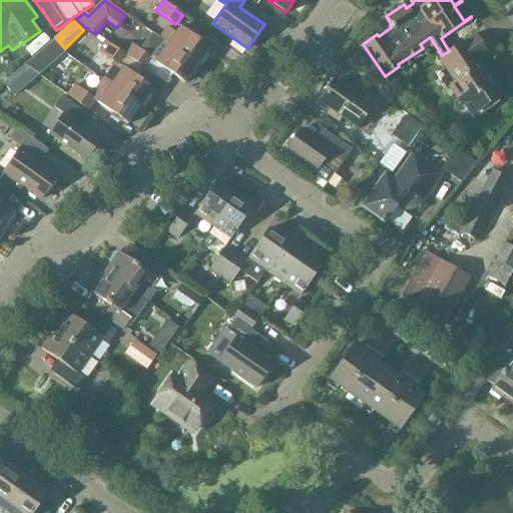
[(165,26),(158,37),(196,65),(208,48),(179,27),(175,33),(165,26)]
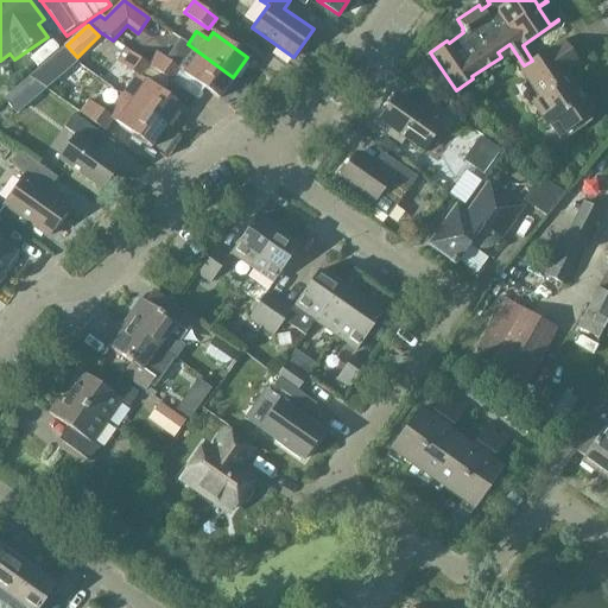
[(540,97),(532,102),(548,125),(561,143),(583,127),(600,115),(588,97),(580,102),(575,94),(576,84),(571,77),(570,78),(565,71),(580,62),(564,39),(532,61),(524,65),(520,68),(540,97)]
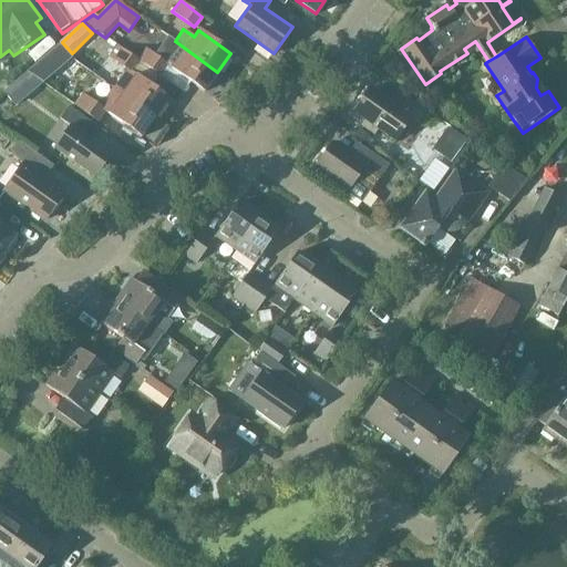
[(203,92),(217,72),(175,41),(165,55),(175,62),(171,68),(203,92)]
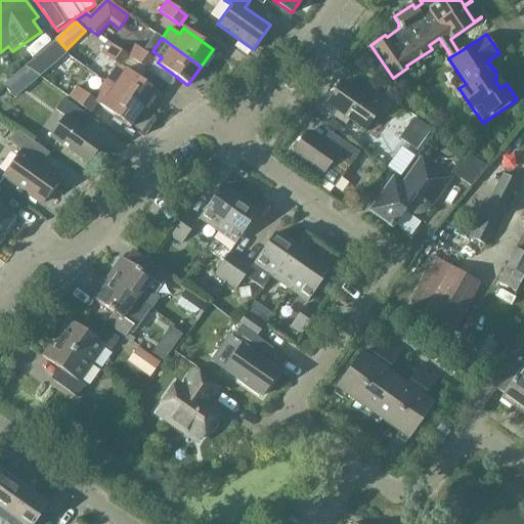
[(129,57),(127,56),(107,43),(100,52),(117,64),(104,81),(113,87),(142,108),(156,90),(126,69),(125,70),(122,67),(129,57)]
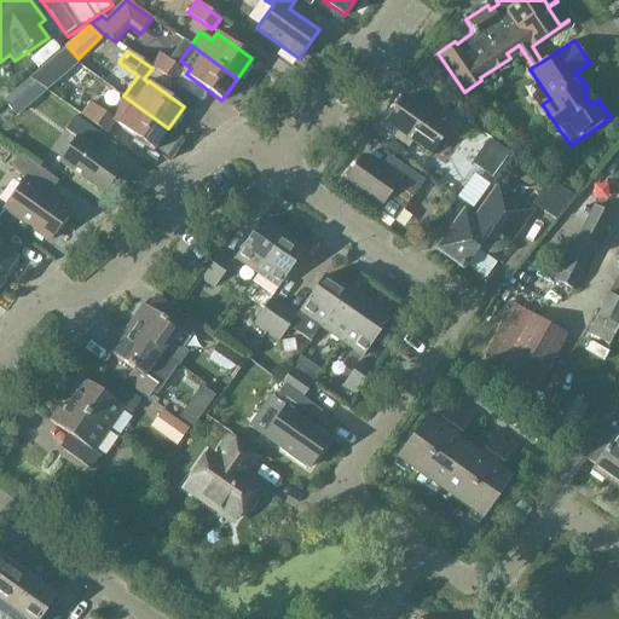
[(160,53),(150,67),(152,68),(173,84),(183,70),(160,53)]
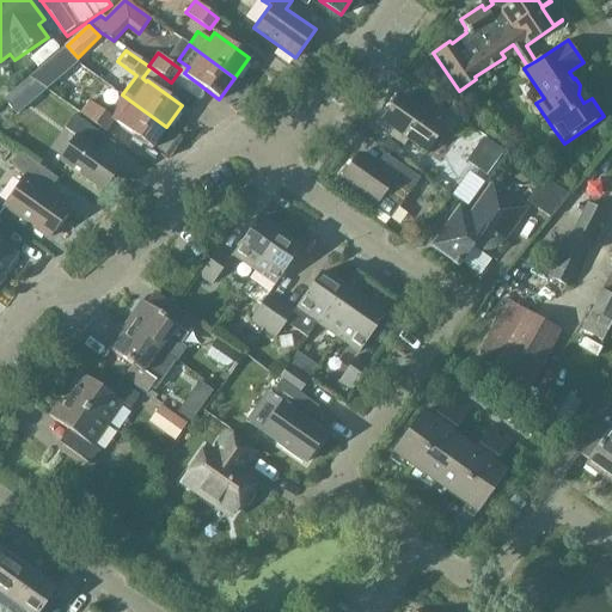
[(43,66),(32,75),(47,86),(54,80),(43,66)]
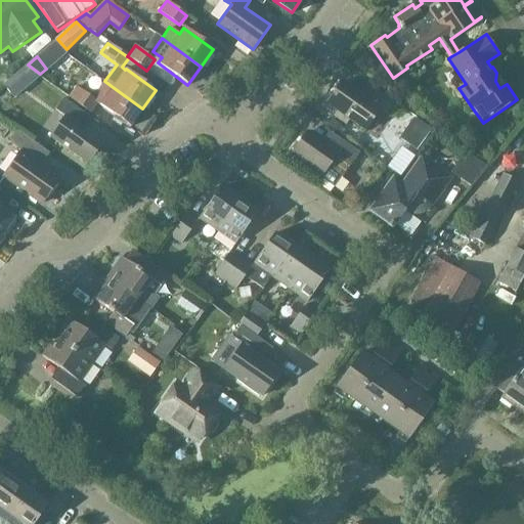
[(26,67),(18,72),(29,83),(38,76),(26,67)]
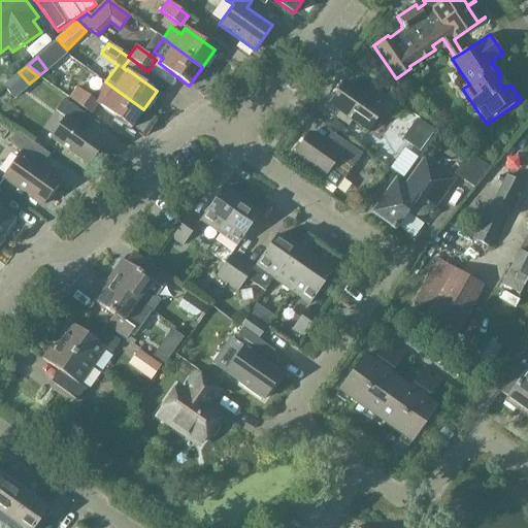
[(113,88),(105,81),(93,99),(97,102),(97,103),(130,128),(143,109),(113,88)]
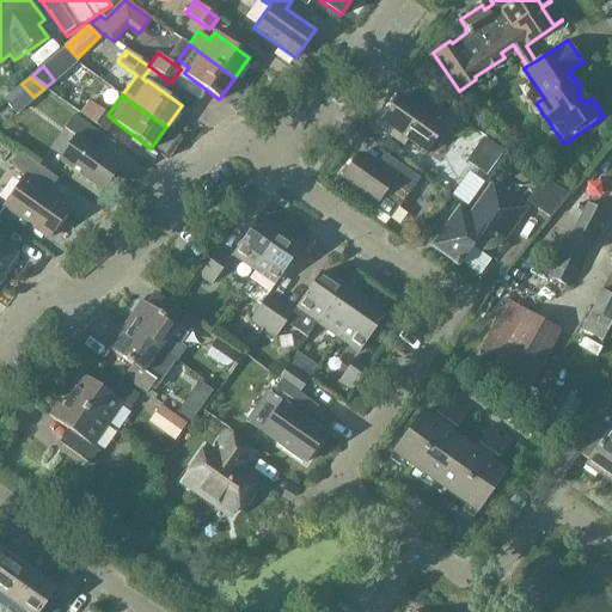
[(451,133),(459,121),(428,98),(420,110),(399,96),(381,121),(424,152),(442,127),(451,133)]
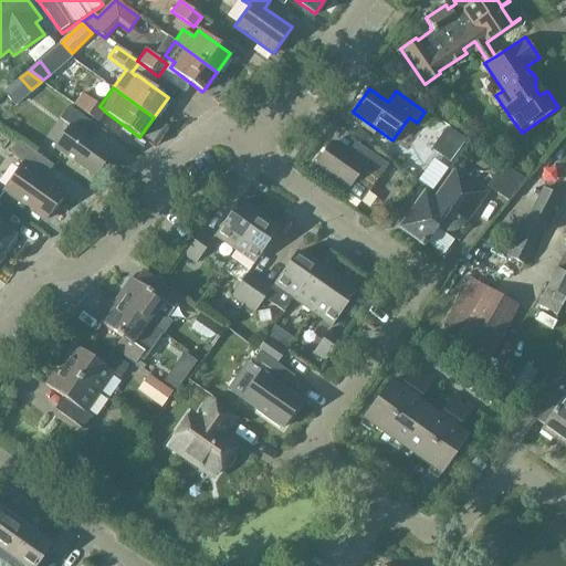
[(104,111),(104,109),(100,106),(82,94),(74,105),(96,121),(104,111)]
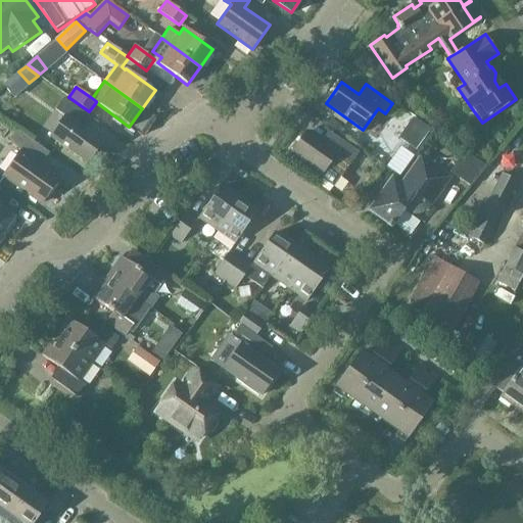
[(64,116),(50,136),(88,163),(103,142),(85,129),(92,119),(63,98),(55,109),(64,116)]
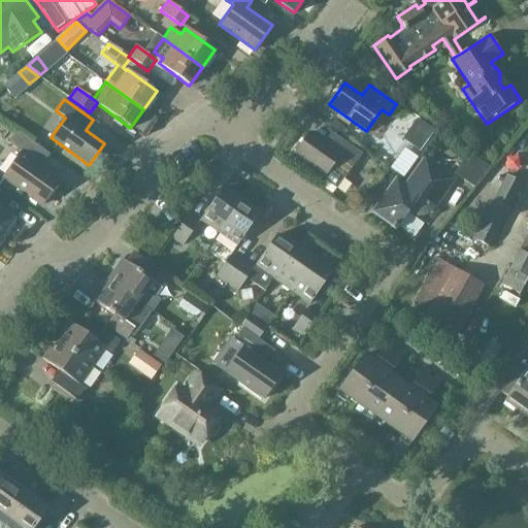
[(344,128),(333,120),(327,128),(338,136),(344,128)]
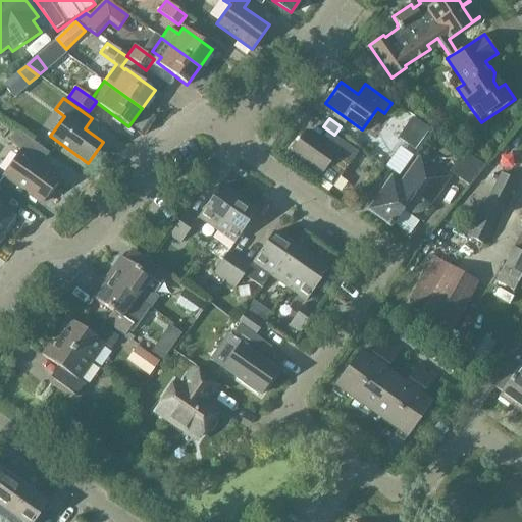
[(35,143),(32,141),(17,129),(8,141),(21,151),(3,175),(40,203),(59,177),(28,153),(35,143)]
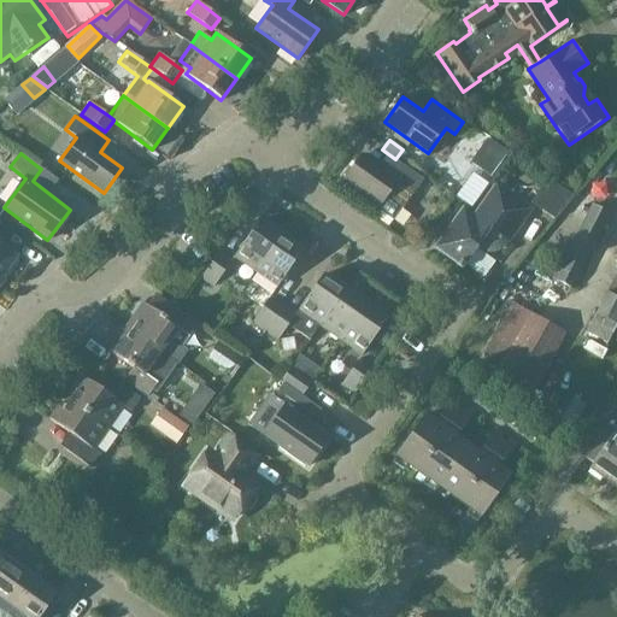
[(401,209),(422,180),(397,162),(387,176),(359,157),(342,181),(378,207),(385,198),(401,209)]
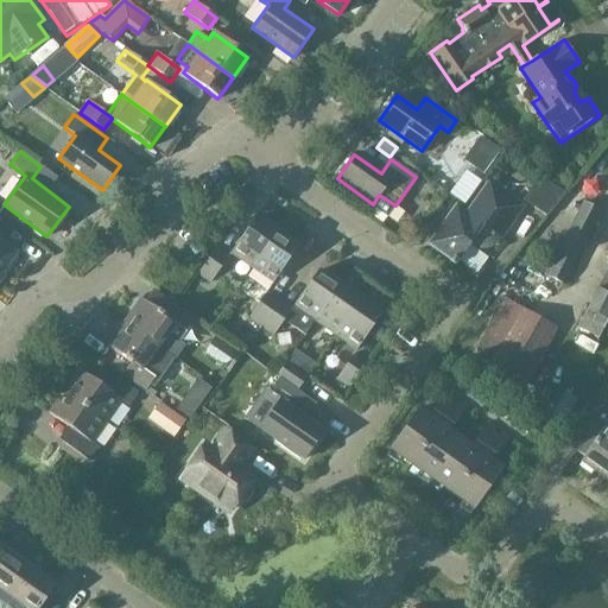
[(545,217),(563,194),(539,177),(521,200),(545,217)]
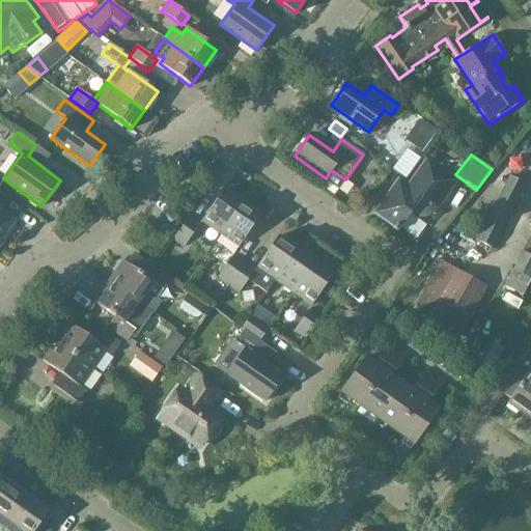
[(432,212),(436,208),(455,180),(426,160),(407,188),(397,182),(375,213),(394,226),(392,228),(397,232),(409,215),(408,215),(410,213),(413,215),(417,216),(421,216),(425,216),(429,214),(432,212)]
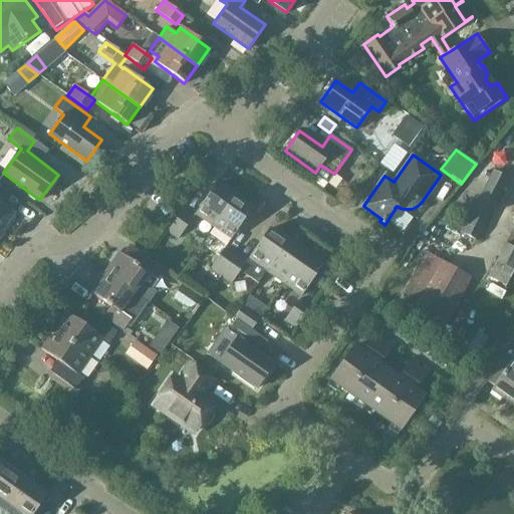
[(475,239),(506,179),(493,172),(461,232),(475,239)]
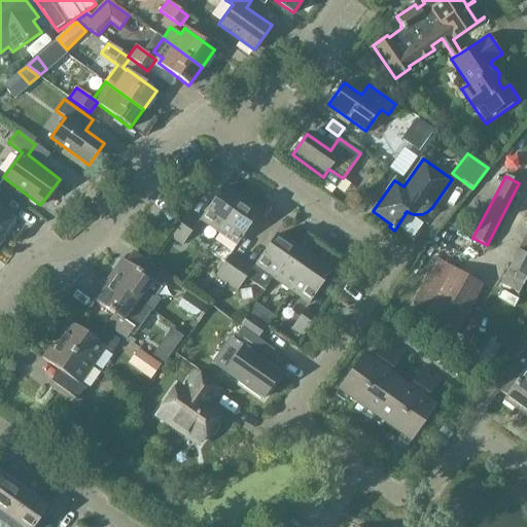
[(217,232),(241,199),(225,188),(223,190),(220,188),(199,219),(217,232)]
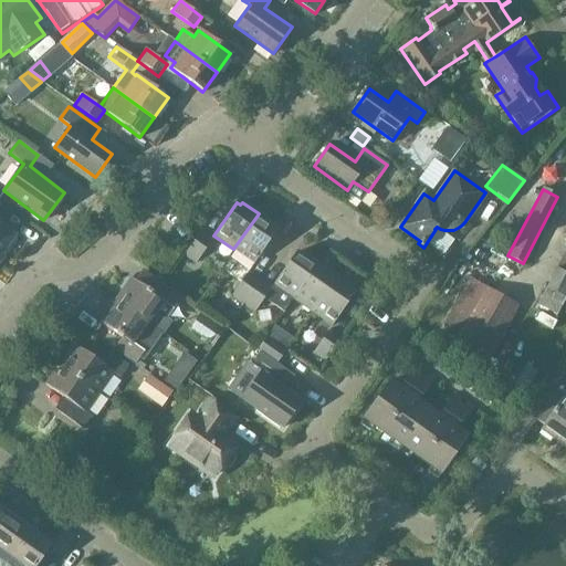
[(0,252),(1,254),(16,234),(0,223),(0,207),(1,206),(0,205),(0,252)]
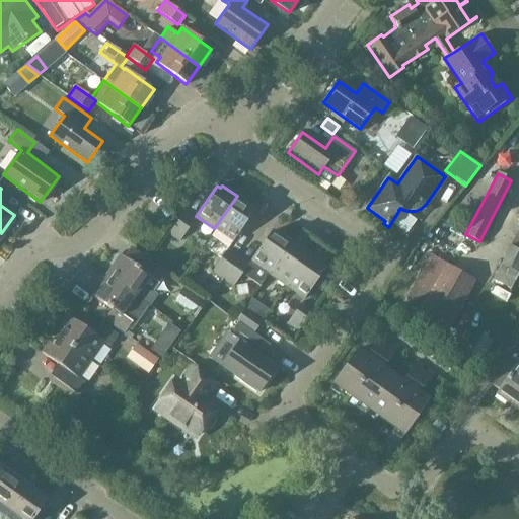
[(251,205),(237,196),(214,228),(232,241),(253,211),(249,208),(251,205)]
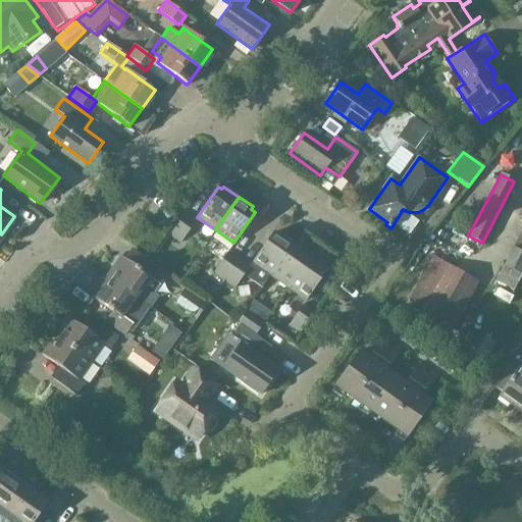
[(179,242),(194,221),(185,214),(169,235),(179,242)]
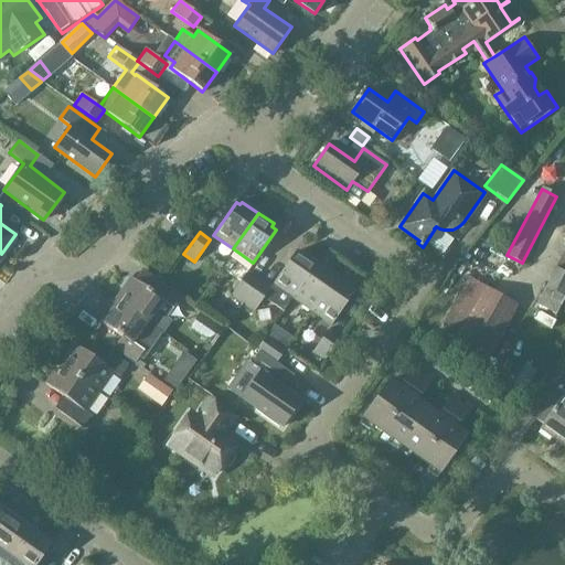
[(292,299),(318,263),(300,251),(298,254),(295,252),(269,288),(257,280),(242,302),(253,310),(262,298),(283,312),(291,299),(292,299)]
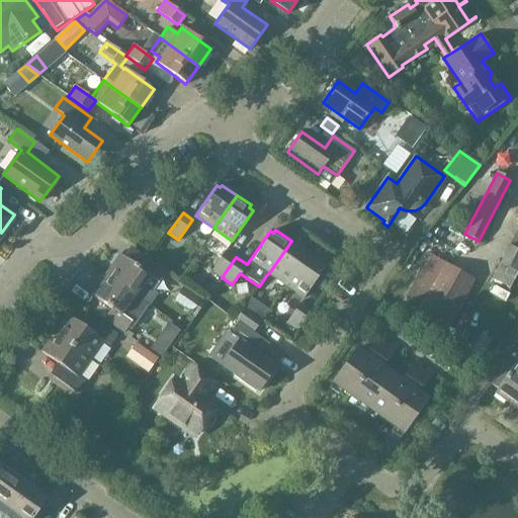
[(517,270),(517,236),(514,234),(491,278),(509,287),(517,270)]
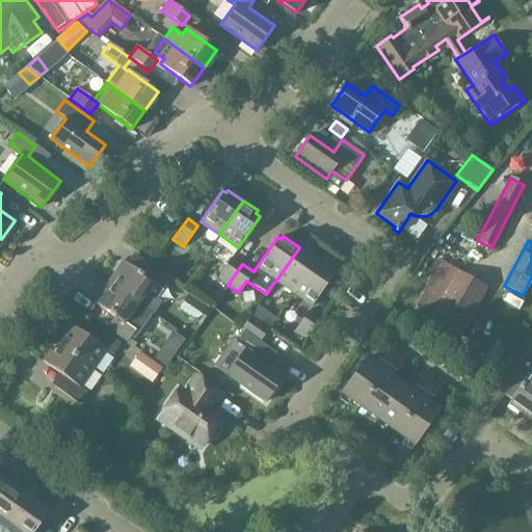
[(291,293),(315,258),(299,247),(275,282),(291,293)]
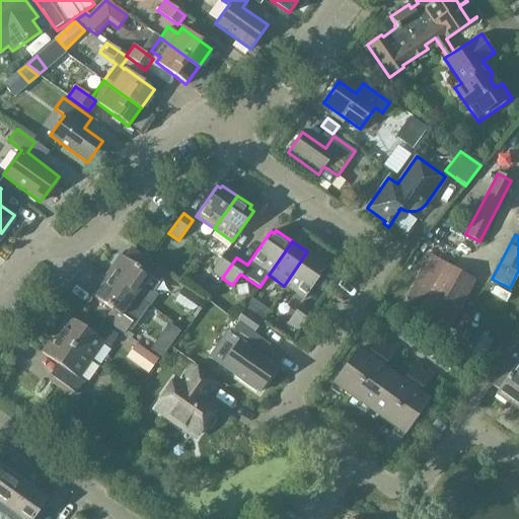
[(222,278),(236,257),(226,250),(212,272),(222,278)]
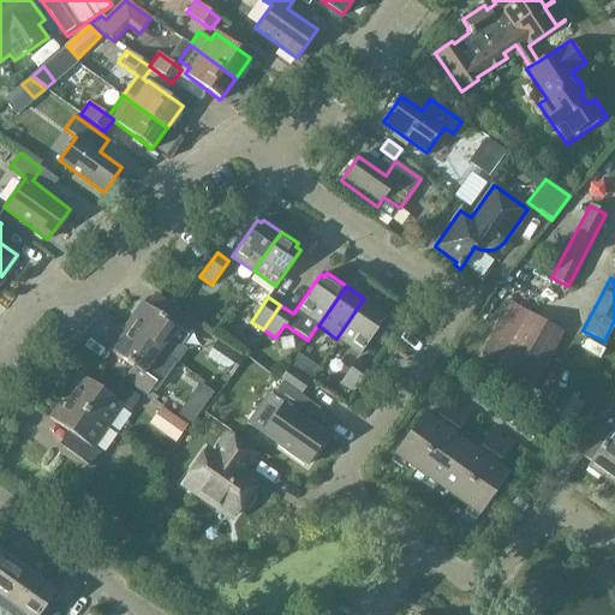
[(383,311),(364,298),(336,339),(359,353),(383,318),(380,316),(383,311)]
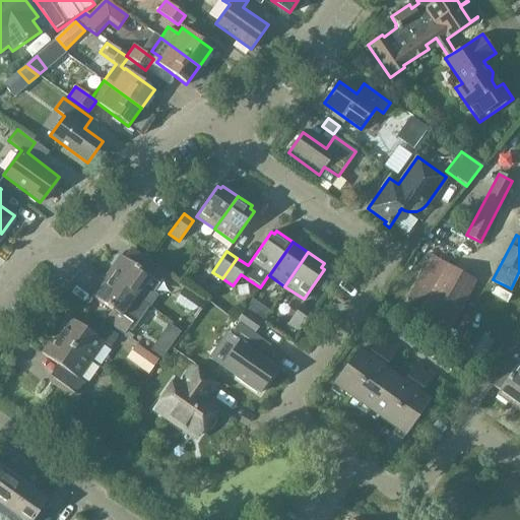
[(120,255),(106,275),(135,297),(142,287),(151,295),(158,284),(167,273),(146,259),(139,269),(120,255)]
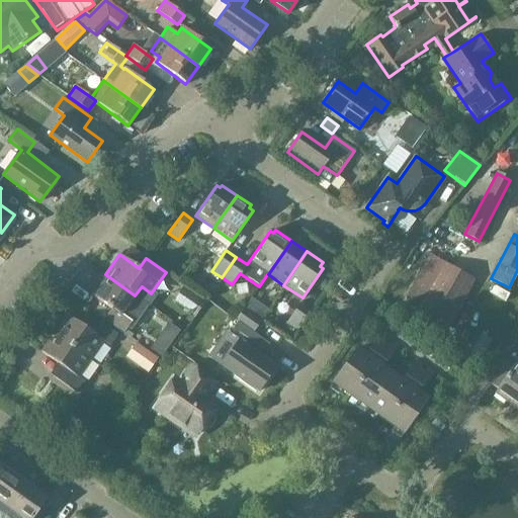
[(448,326),(473,279),(429,254),(403,300),(448,326)]
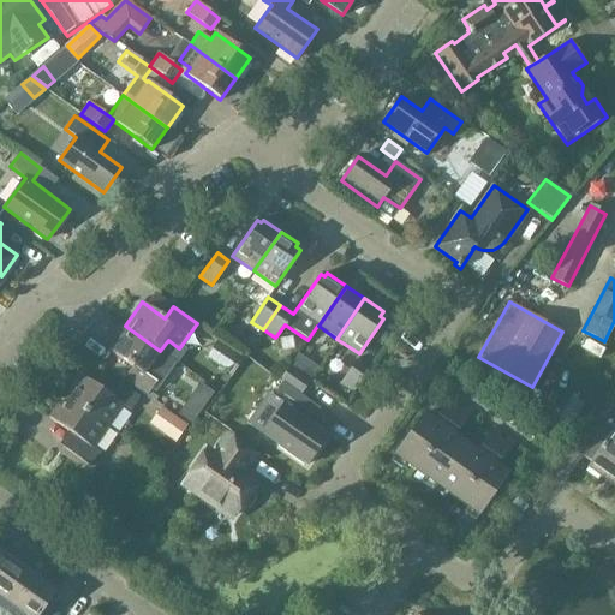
[(172,359),(160,351),(125,326),(108,350),(132,366),(123,378),(147,395),(156,382),(172,359)]
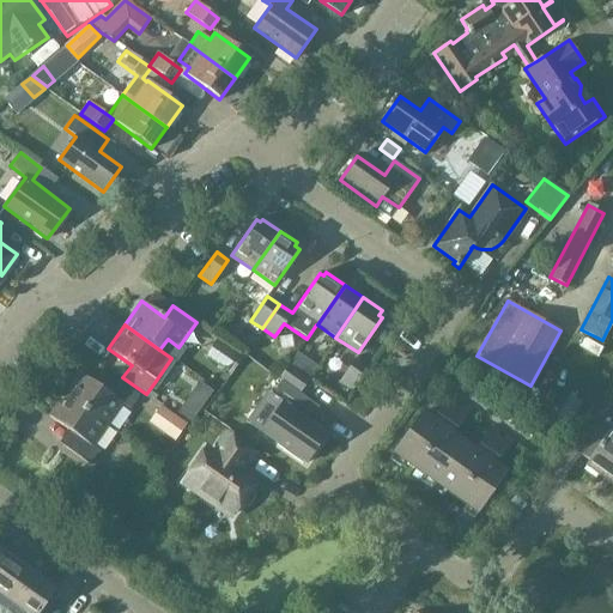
[(217,340),(205,357),(228,374),(240,357),(217,340)]
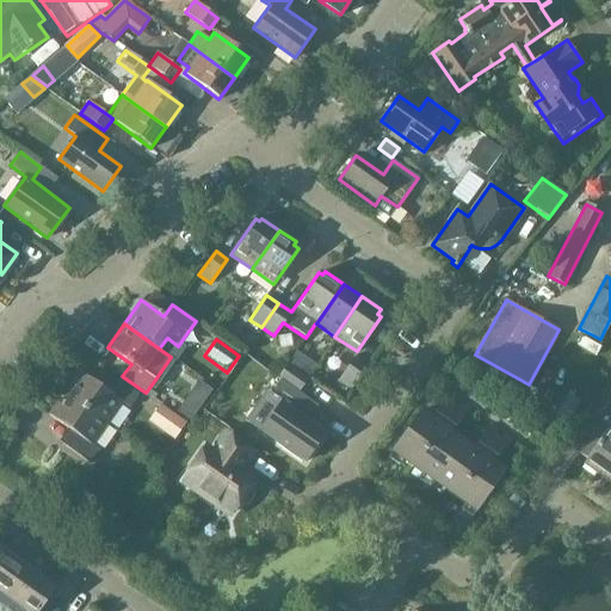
[(350,389),(368,364),(355,356),(337,381),(350,389)]
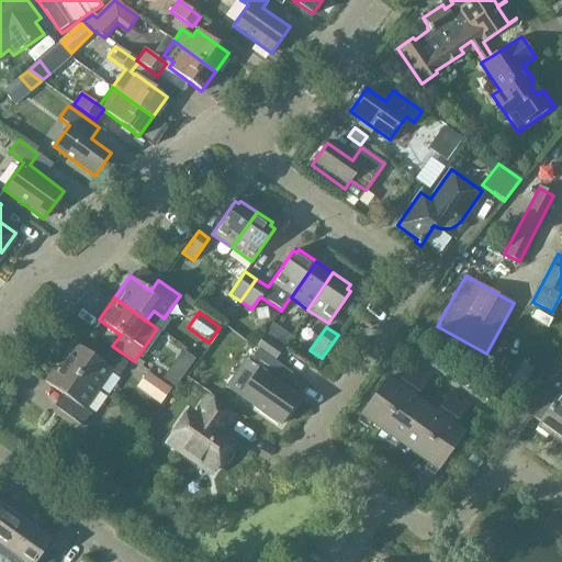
[(274,360),(282,348),(262,335),(255,346),(274,360)]
